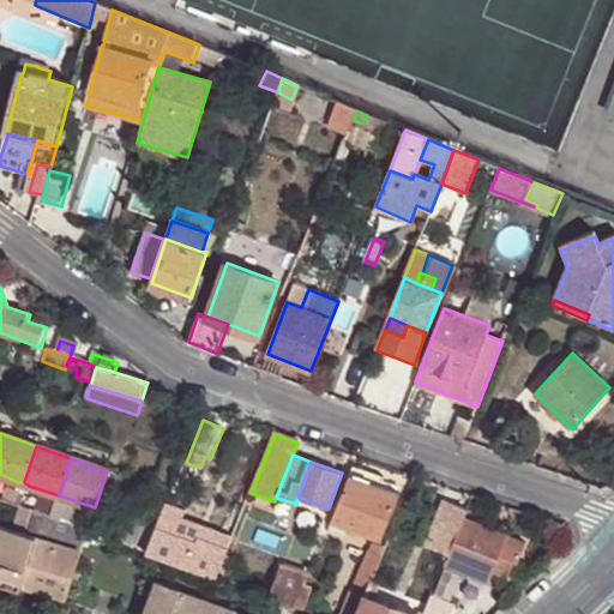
[(355,465),(350,476),(379,487),(381,481),(383,476),(355,465)]
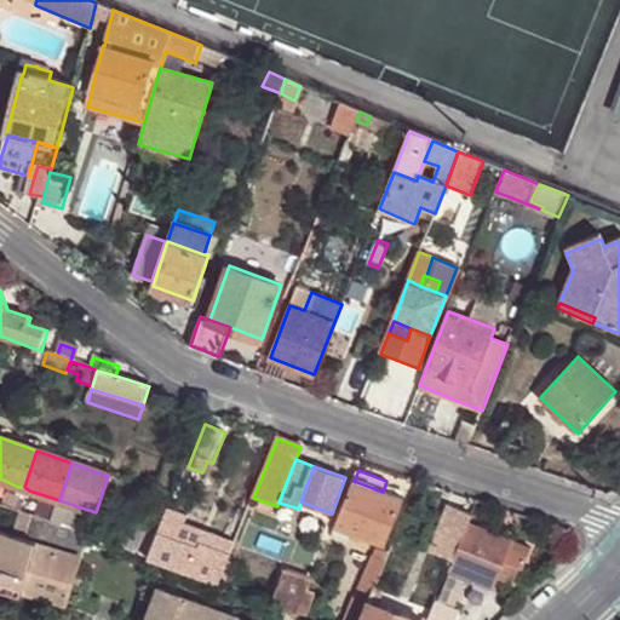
[(191,482),(183,478),(173,500),(183,503),(191,482)]
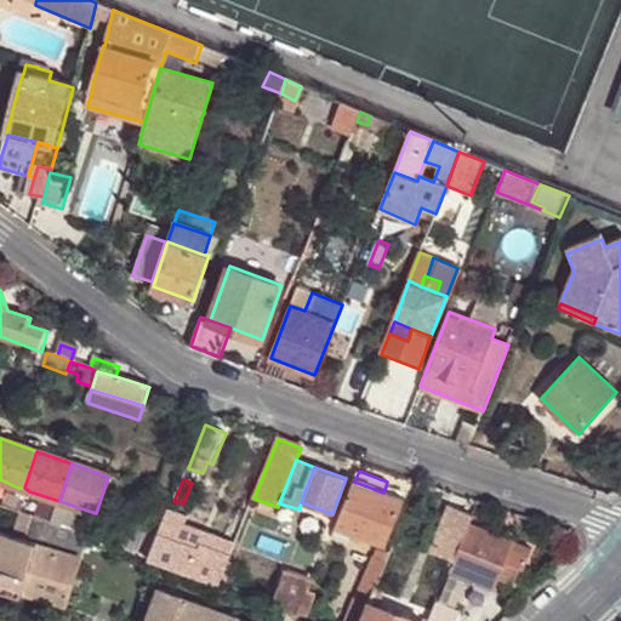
[(383,493),(354,482),(337,528),(387,545),(405,500),(383,493)]
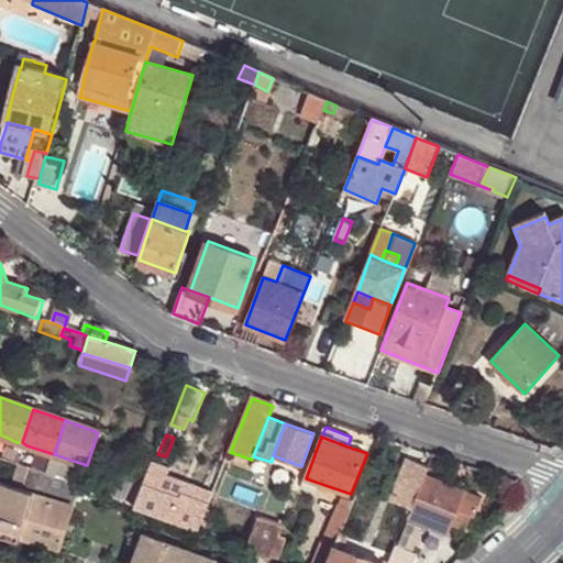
[(26,445),(22,442),(17,442),(14,450),(21,452),(24,453),(26,445)]
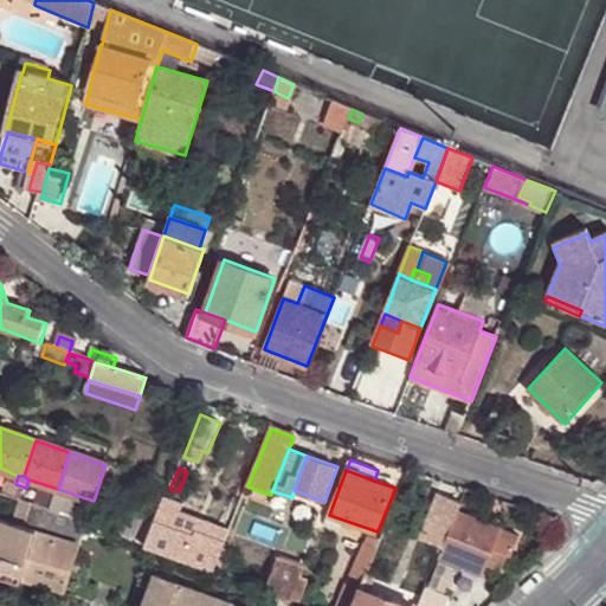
[(4,495),(17,500),(20,490),(23,487),(15,484),(8,481),(4,495)]
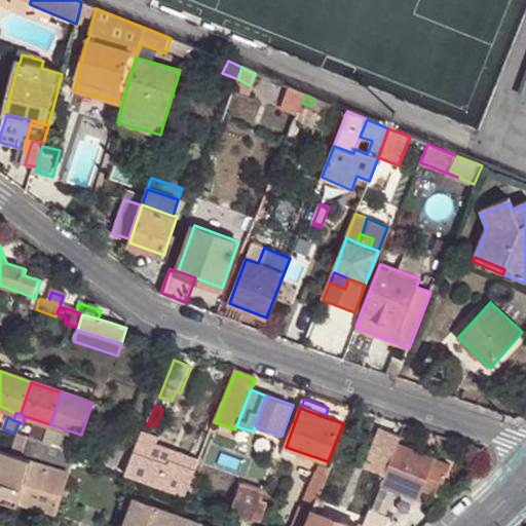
[(26,437),(44,443),(46,436),(17,425),(14,434),(26,437)]
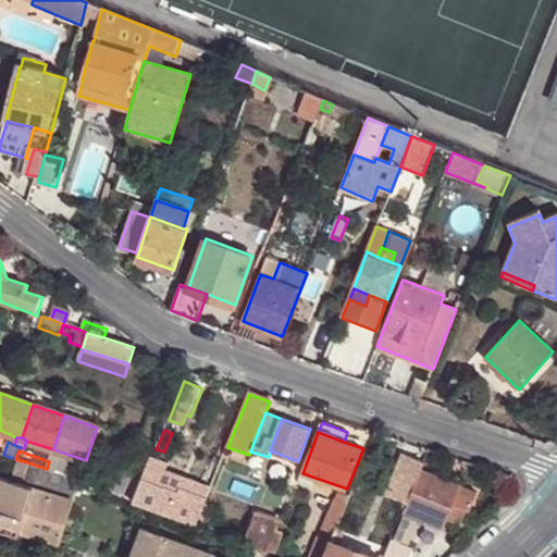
[(424,461),(401,453),(384,493),(406,503),(419,471),(421,469),(424,461)]
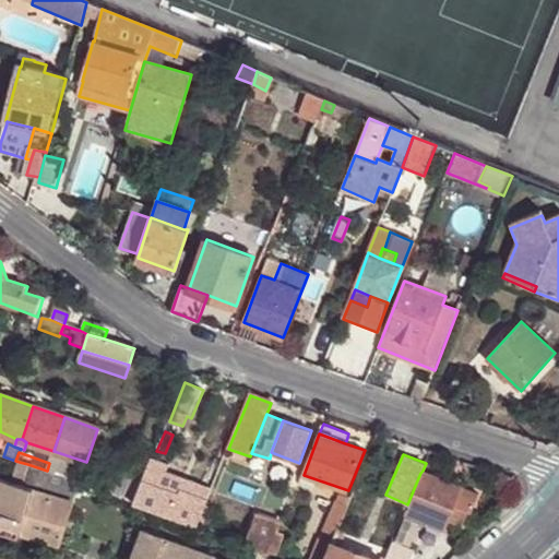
[(161,466),(151,463),(144,480),(135,502),(198,524),(207,500),(180,490),(179,495),(153,484),(161,466)]
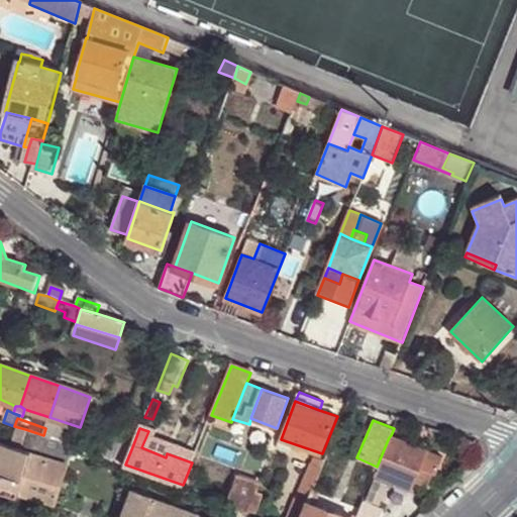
[(68,463),(73,445),(54,439),(43,435),(25,429),(20,447),(19,449),(29,453),(68,463)]
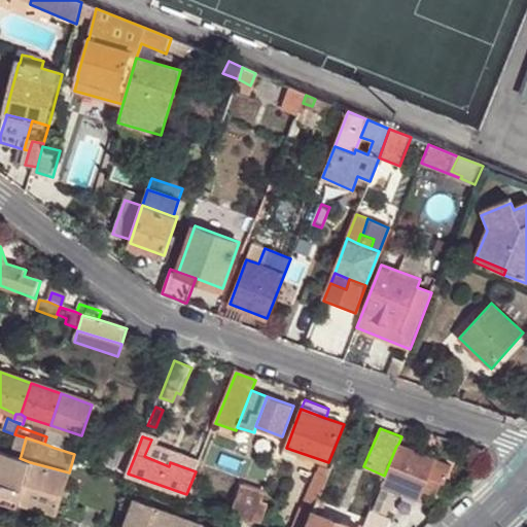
[(55,448),(74,454),(78,445),(74,444),(72,445),(69,443),(68,445),(57,440),(55,448)]
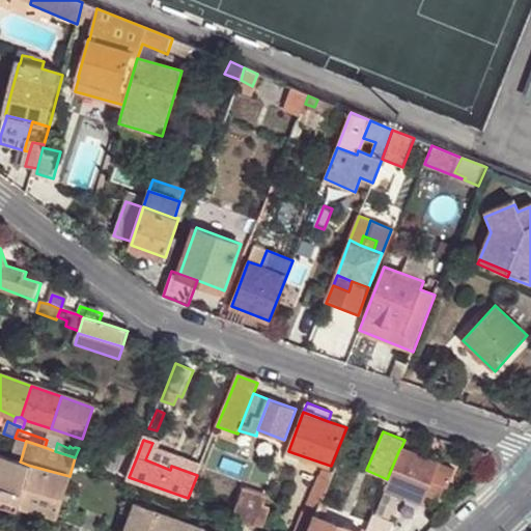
[(197,475),(199,469),(157,453),(160,447),(152,443),(145,459),(170,470),(171,466),(197,475)]
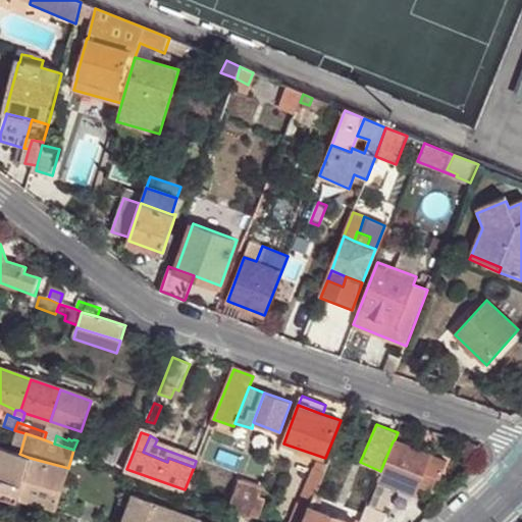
[(126,469),(135,449),(110,439),(103,461),(126,469)]
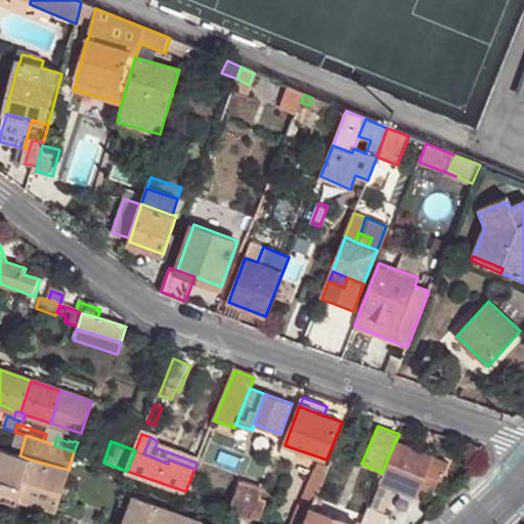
[(449,463),(396,441),(394,443),(382,473),(379,482),(417,498),(422,488),(429,473),(443,478),(449,463)]
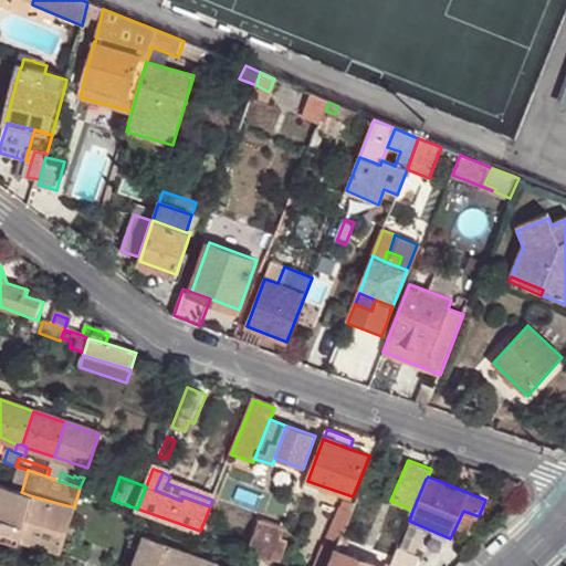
[(9,535),(21,492),(22,490),(0,483),(0,517),(3,519),(0,531),(0,538),(21,545),(23,540),(20,538),(9,535)]
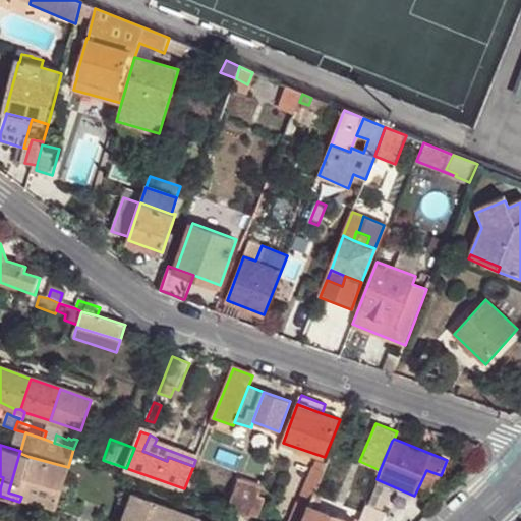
[(30,457),(19,453),(8,493),(18,496),(30,457)]
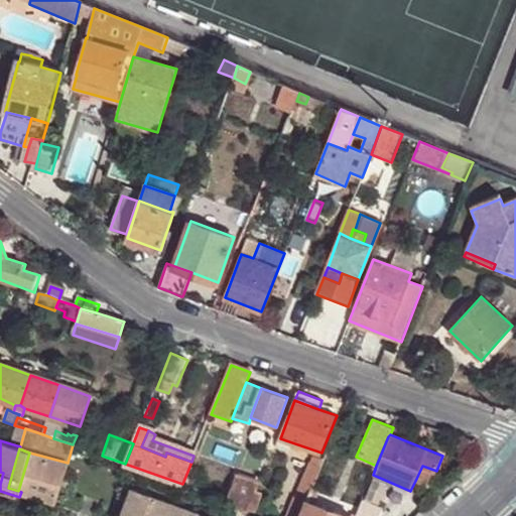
[(55,502),(68,463),(29,453),(18,491),(21,492),(55,502)]
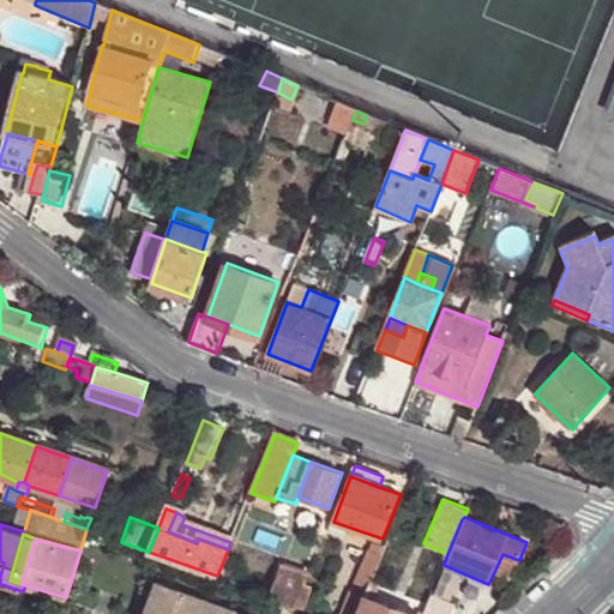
[(383,554),(384,548),(373,545),(371,551),(383,554)]
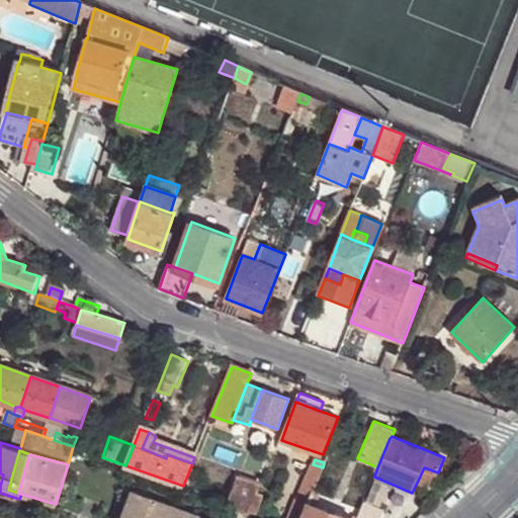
[(301,517),(308,503),(323,467),(313,464),(311,463),(295,500),(297,501),(289,517),(301,517)]
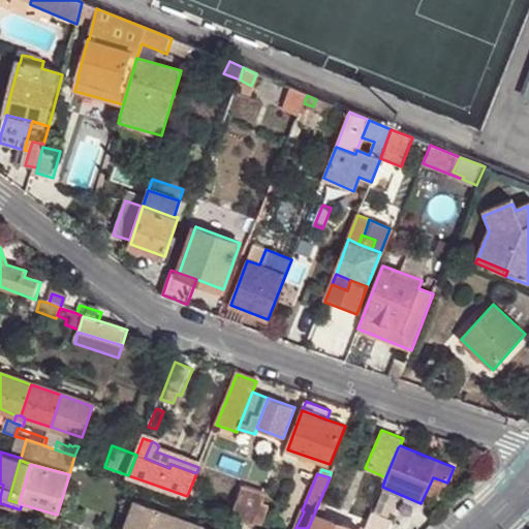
[(440,498),(447,483),(433,477),(426,493),(440,498)]
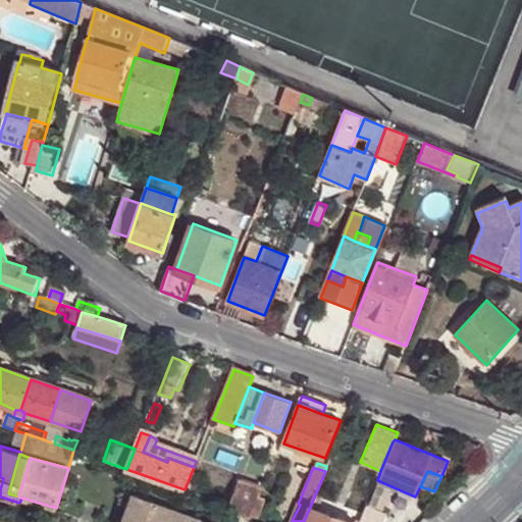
[(258,498),(261,489),(238,480),(228,506),(251,514),(258,498)]
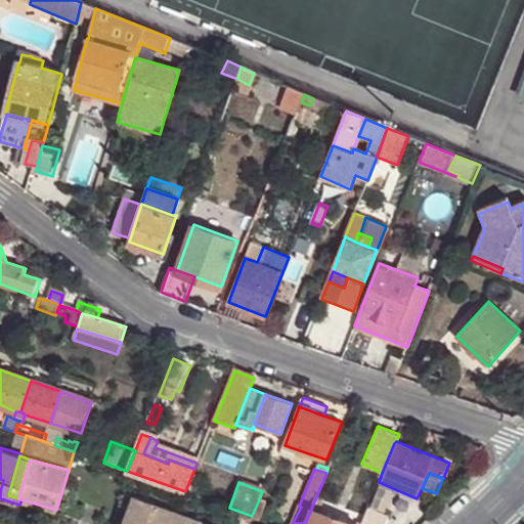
[(211,523),(212,523),(135,494),(124,523),(211,523)]
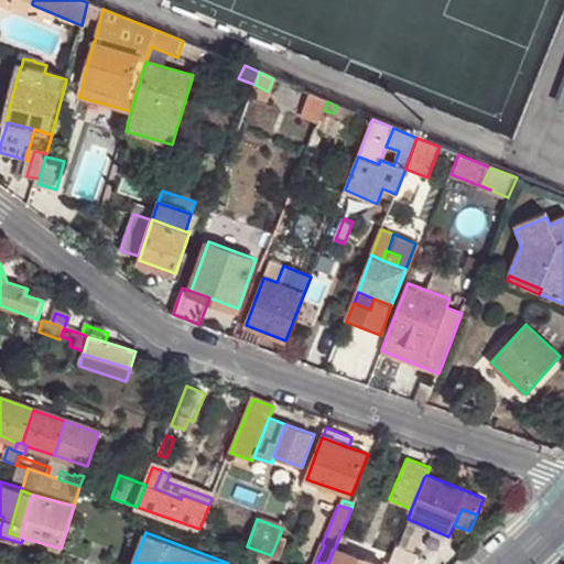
[(289,541),(279,538),(271,555),(282,560),(289,541)]
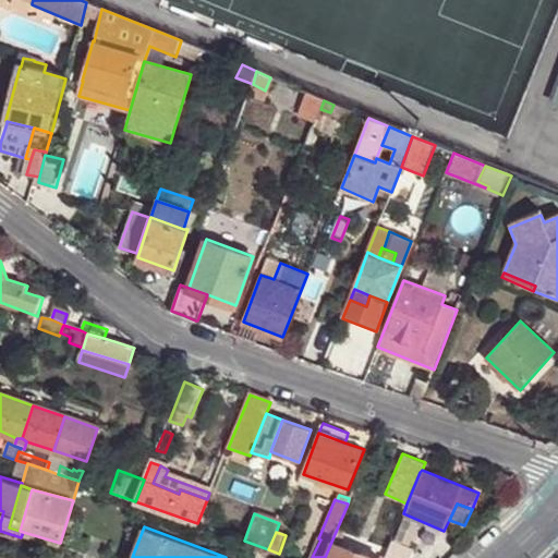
[(396,541),(391,538),(386,554),(397,557),(403,557),(409,547),(396,541)]
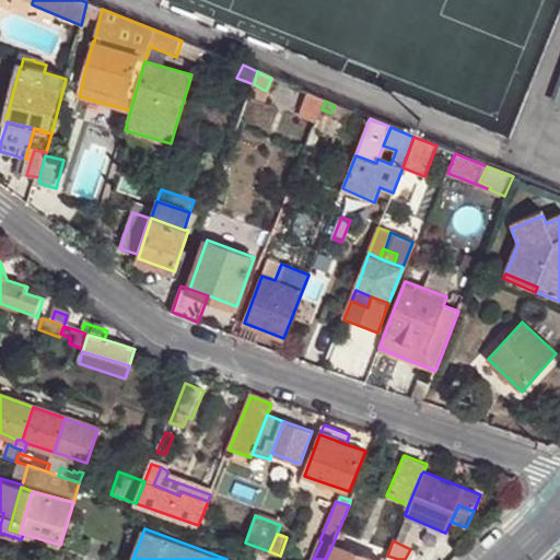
[(382,559),(333,544),(326,559),(382,559)]
